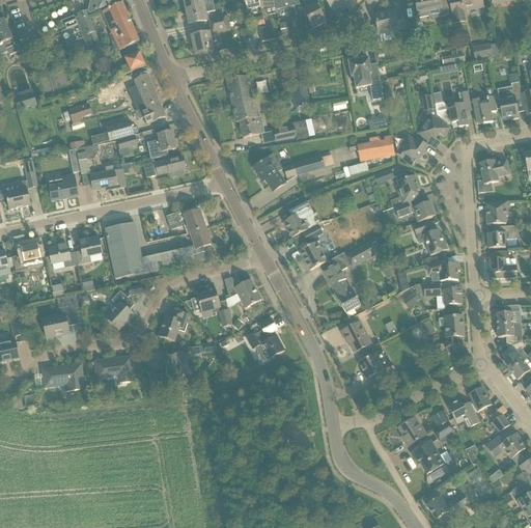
[(87,8),(88,12),(116,0),(89,0),(88,8),(87,8)]
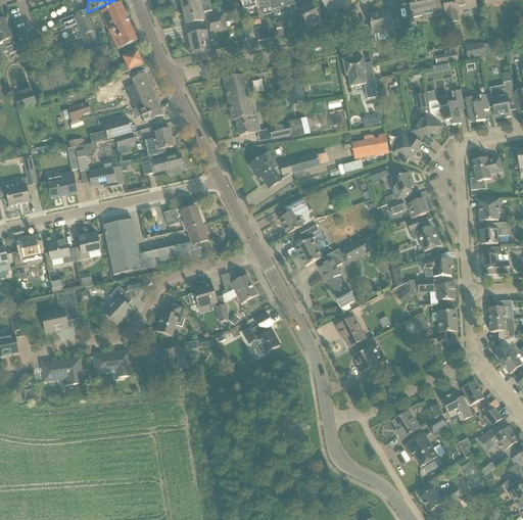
[(182,0),(183,8),(210,2),(209,0),(182,0)]
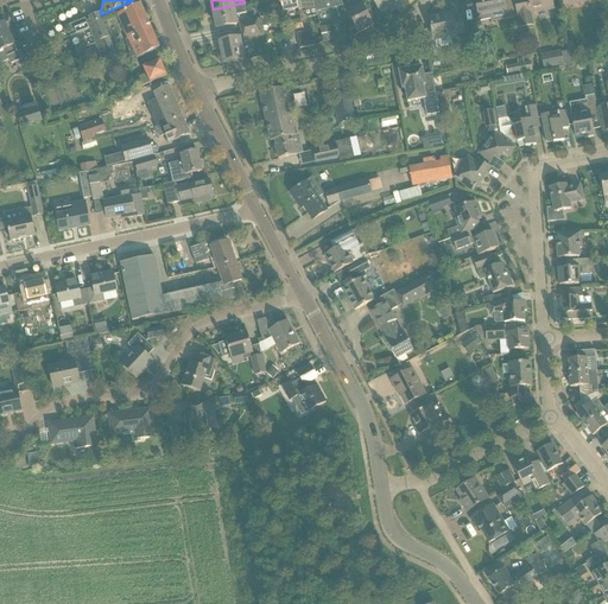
[(396,6),(391,0),(373,0),(380,11),(388,5),(391,10),(396,6)]
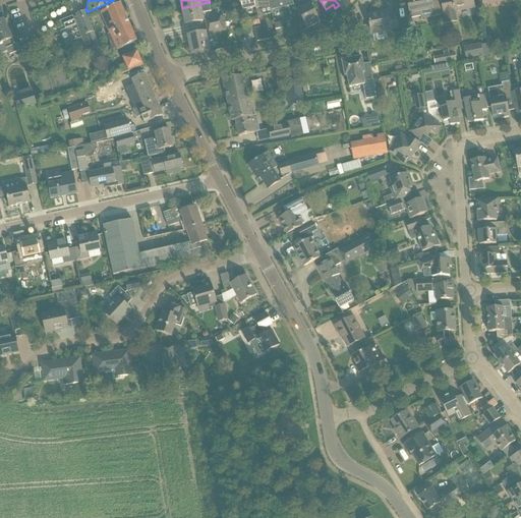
[(407,0),(408,1),(410,11),(410,13),(419,11),(420,16),(433,13),(442,12),(440,4),(439,0),(407,0)]
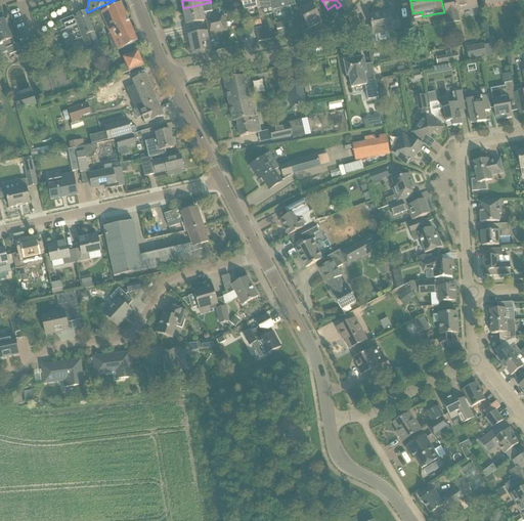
[(443,0),(445,11),(447,20),(460,18),(457,8),(477,5),(476,0),(443,0)]
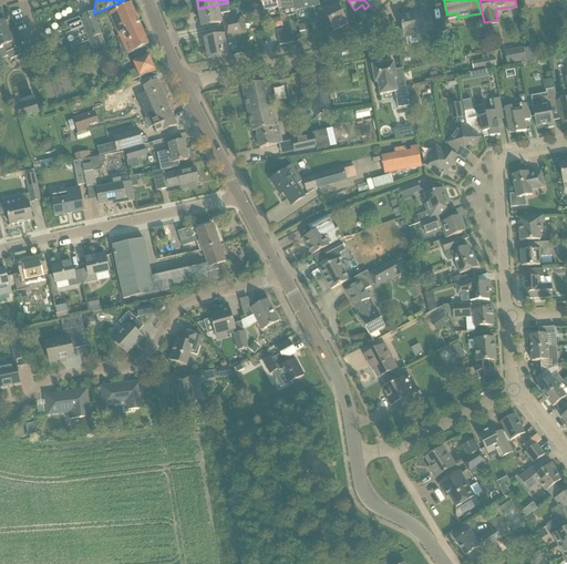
[(120,6),(109,10),(120,33),(116,33),(122,50),(126,49),(127,52),(138,47),(148,42),(131,1),(120,6)]
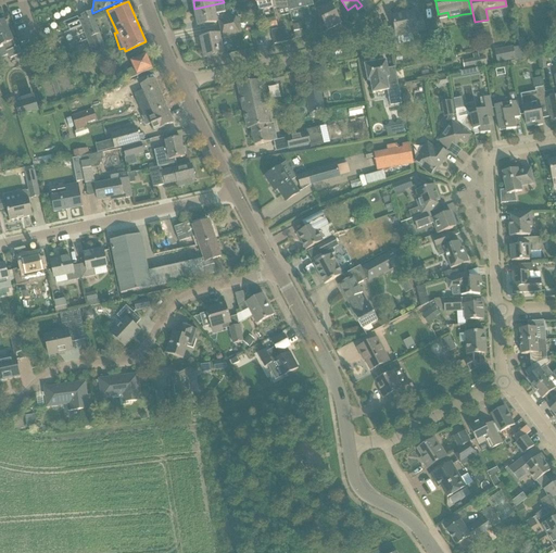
[(321,16),(323,17),(327,27),(341,21),(337,11),(331,1),(325,4),(324,1),(316,5),(321,15),(321,16)]
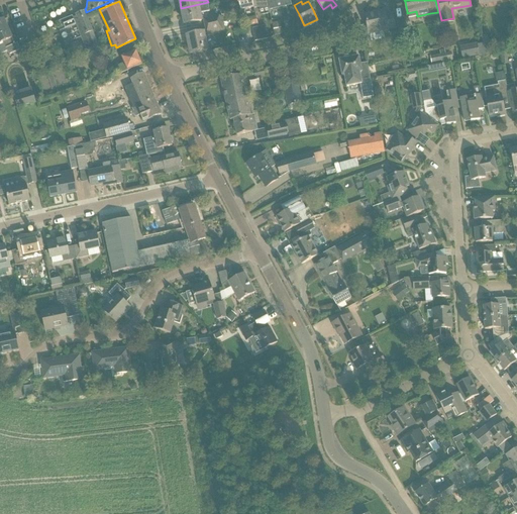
[(208,2),(181,8),(184,21),(201,18),(200,10),(209,9),(208,2)]
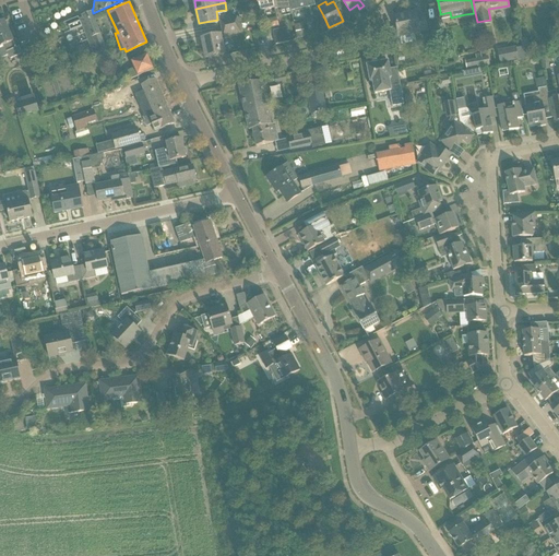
[(92,35),(97,33),(106,54),(109,52),(93,13),(92,9),(91,9),(82,12),(83,14),(84,16),(92,35)]
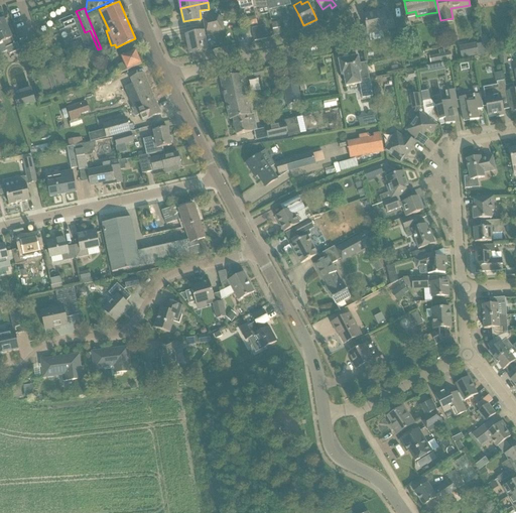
[(364,12),(368,31),(394,26),(393,22),(391,12),(385,13),(384,8),(364,12)]
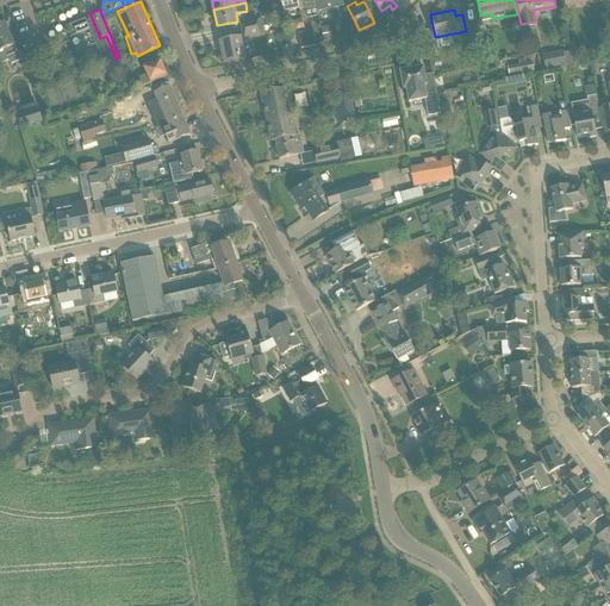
[(85,16),(69,22),(72,27),(75,25),(78,31),(89,26),(87,20),(92,18),(91,16),(86,18),(85,16)]
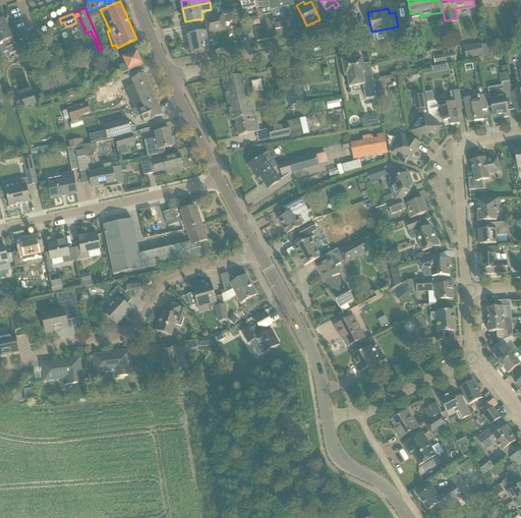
[(205,17),(206,23),(222,20),(221,13),(205,17)]
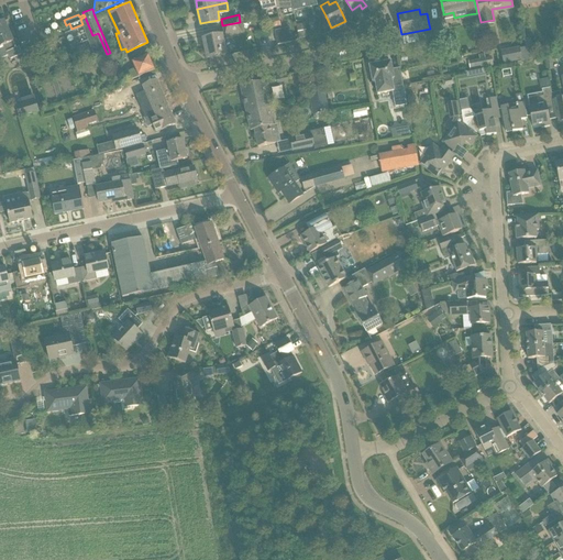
[(0,54),(1,55),(8,53),(9,56),(22,51),(19,44),(15,45),(8,28),(3,18),(0,19),(0,54)]
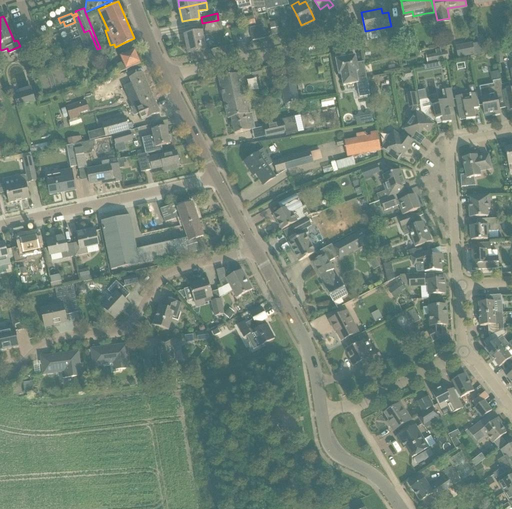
[(269,20),(272,33),(279,31),(277,19),(269,20)]
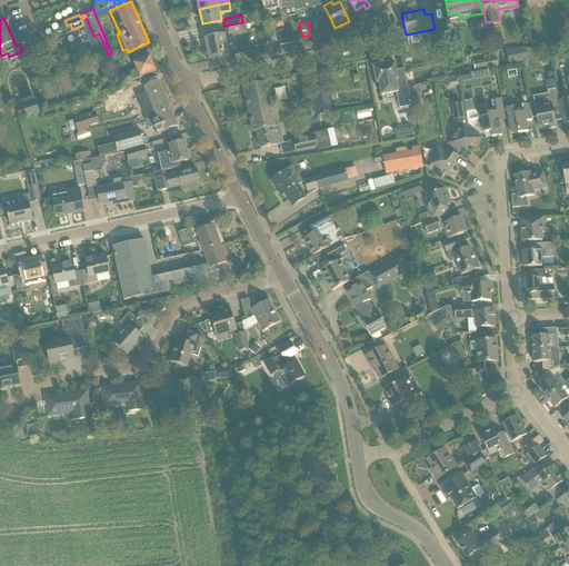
[(242,22),(225,26),(227,35),(245,31),(242,22)]
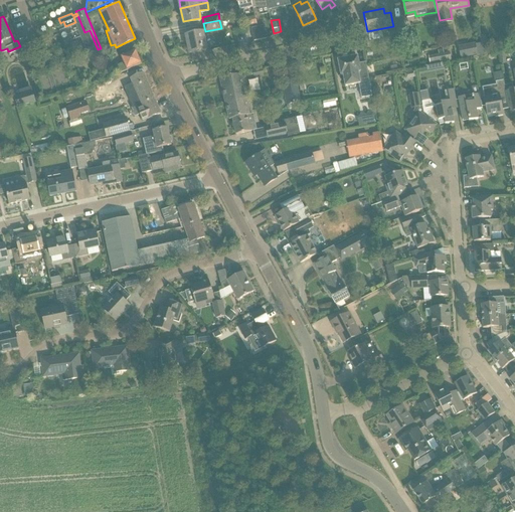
[(250,26),(252,32),(265,29),(264,23),(250,26)]
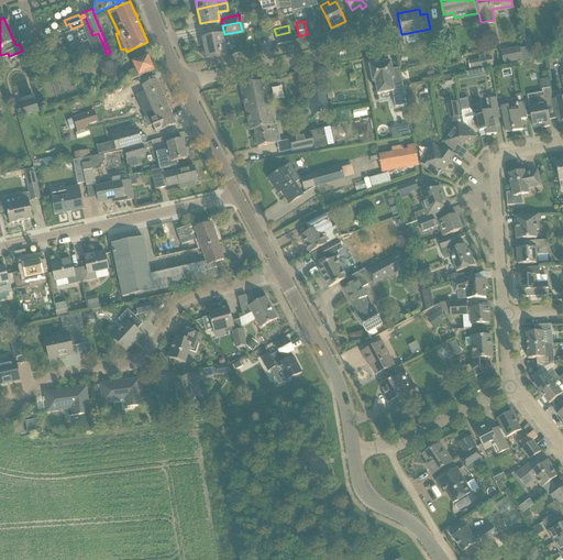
[(289,32),(276,35),(277,42),(291,40),(289,32)]
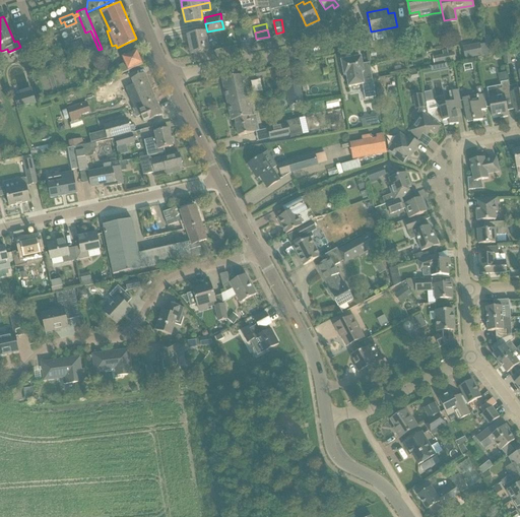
[(90,30),(85,33),(92,52),(99,50),(90,30)]
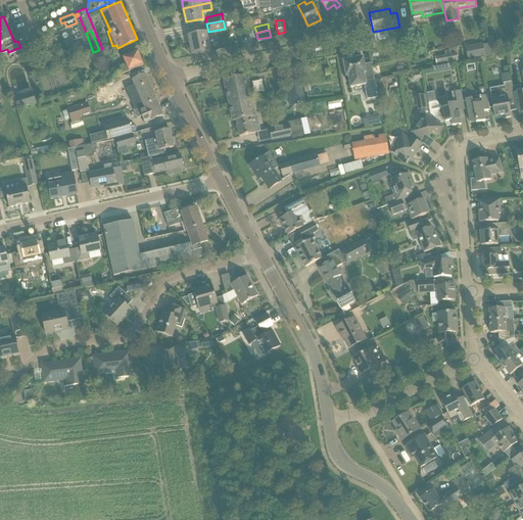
[(189,34),(192,52),(209,48),(206,31),(189,34)]
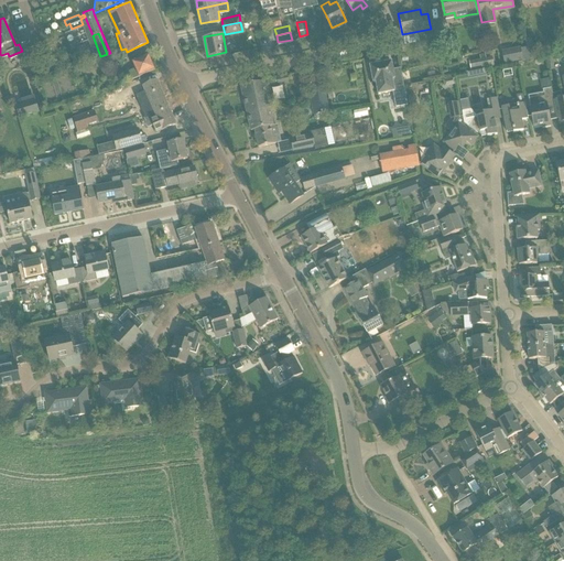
[(531,35),(524,36),(529,57),(535,56),(531,35)]
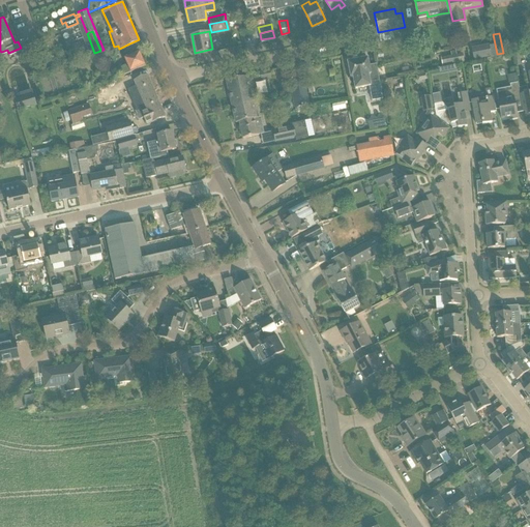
[(479,44),(481,56),(491,55),(489,42),(479,44)]
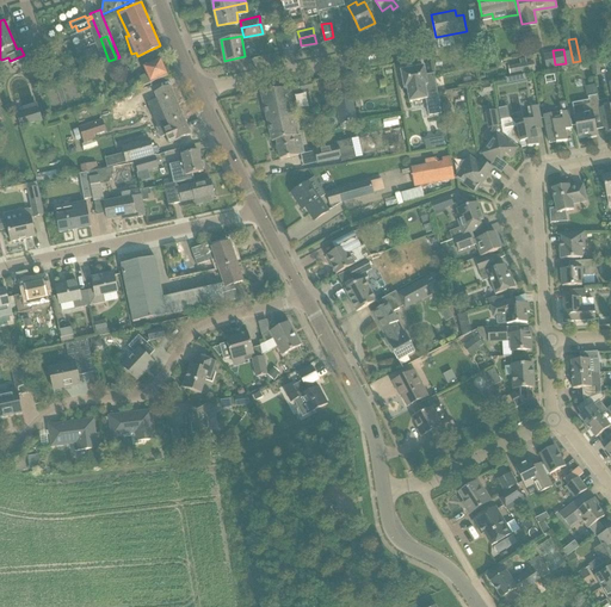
[(104,67),(107,75),(133,66),(129,57),(104,67)]
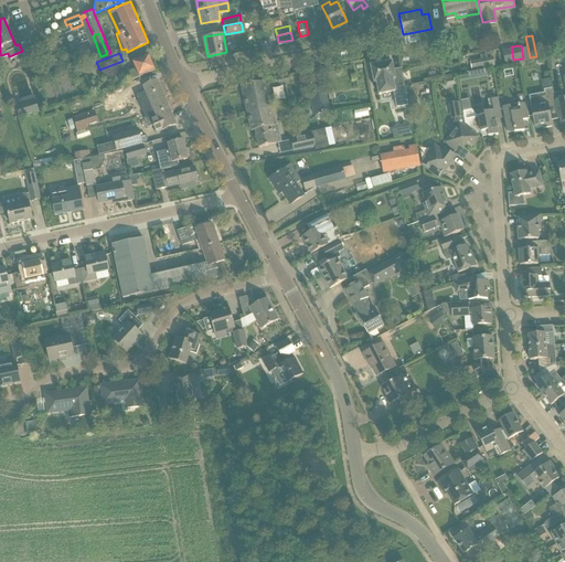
[(136,67),(126,72),(129,78),(155,67),(149,53),(138,57),(132,60),(136,67)]
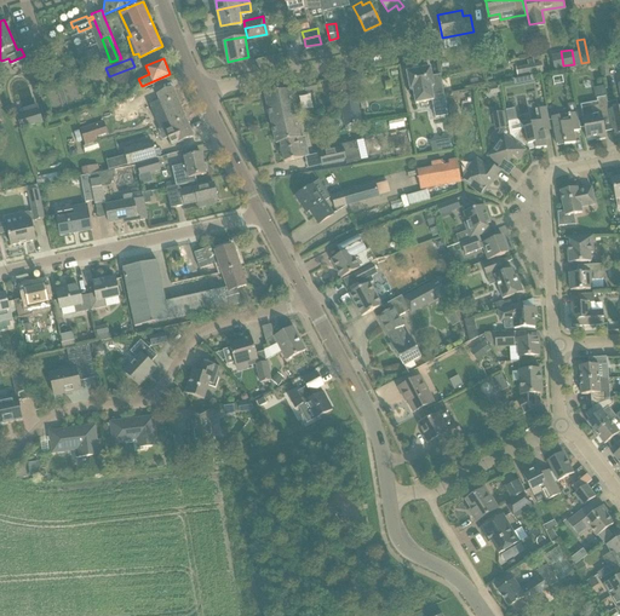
[(539,61),(515,64),(517,74),(541,70),(539,61)]
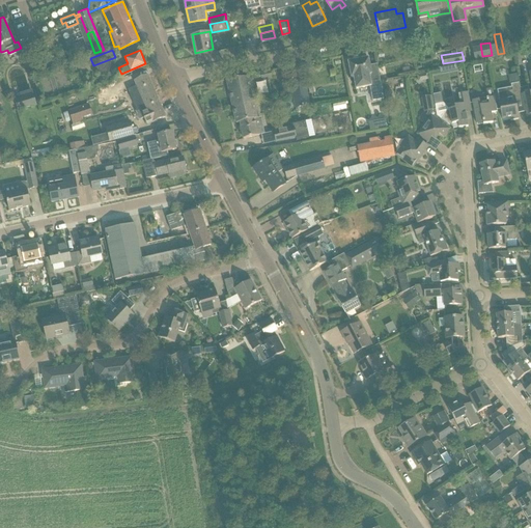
[(382,96),(384,96),(376,62),(369,63),(368,56),(348,60),(351,76),(354,75),(356,86),(369,84),(371,91),(382,89),(383,95),(382,96)]
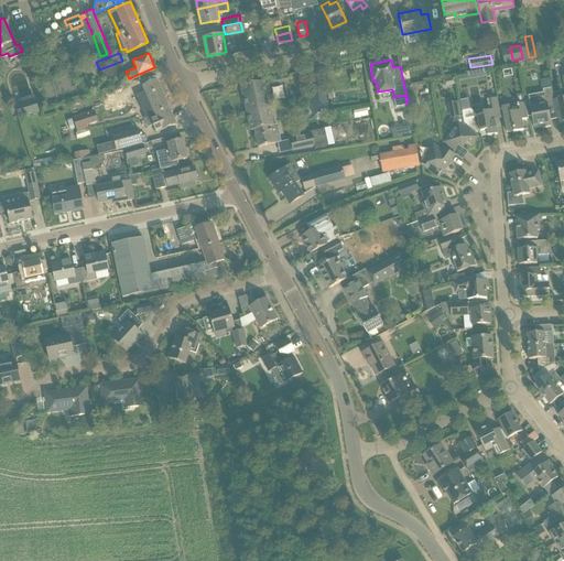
[(443,75),(444,84),(455,82),(454,73),(443,75)]
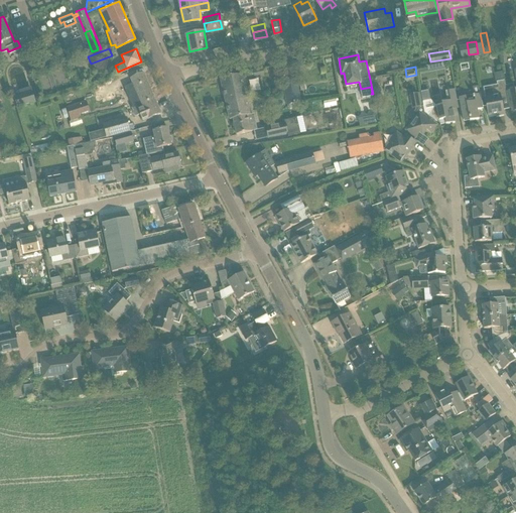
[(505,83),(507,95),(510,107),(511,106),(512,110),(515,109),(515,67),(514,67),(515,78),(515,86),(512,82),(505,83)]
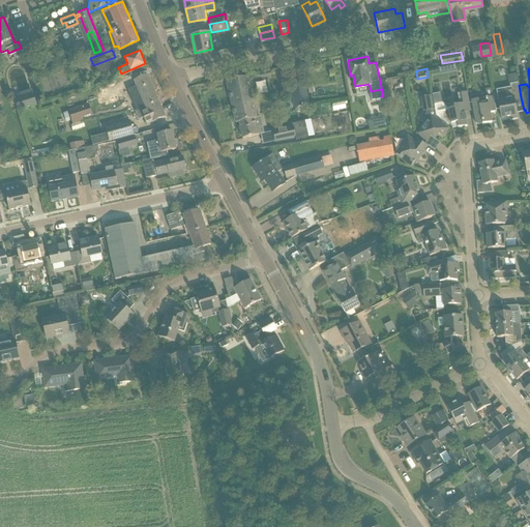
[(137,86),(128,89),(137,108),(136,109),(139,117),(144,115),(147,122),(152,120),(166,115),(158,99),(147,72),(138,77),(134,78),(137,86)]
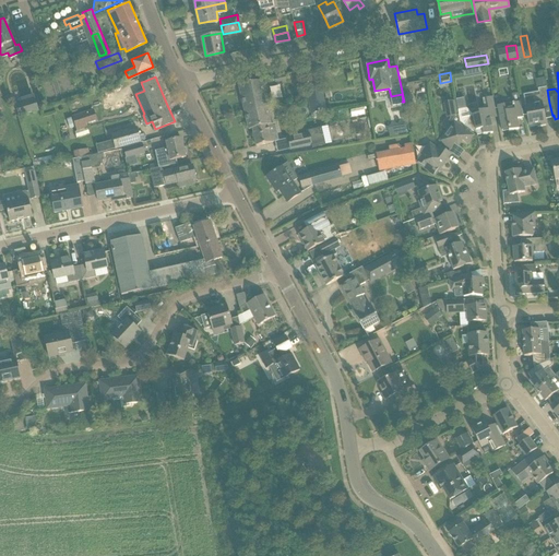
[(239,83),(246,111),(268,107),(263,89),(261,79),(239,83)]
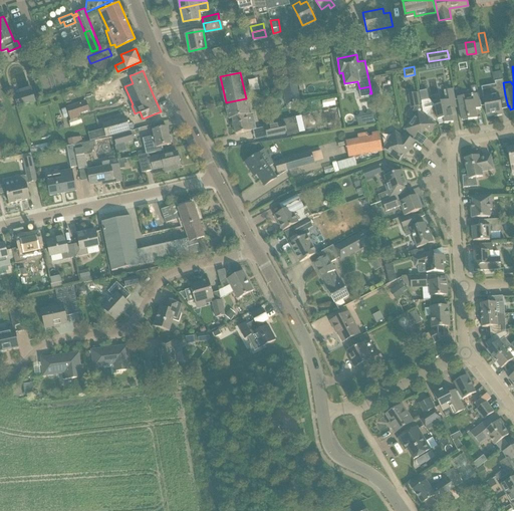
[(489,86),(482,87),(483,94),(485,102),(486,112),(495,111),(495,112),(501,111),(499,96),(505,94),(503,82),(502,77),(497,78),(494,78),(494,82),(489,83),(489,86)]
